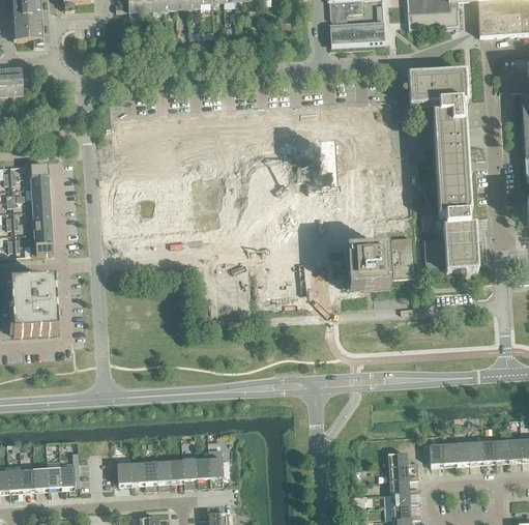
[(12,0),(12,1),(12,8),(13,24),(15,31),(15,40),(17,40),(23,39),(33,39),(41,38),(43,38),(42,30),(42,27),(43,27),(43,25),(42,26),(42,23),(41,6),(40,0),(12,0)]
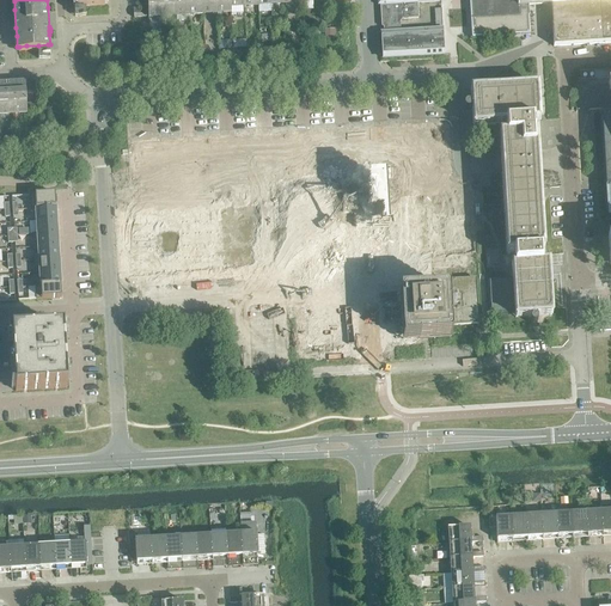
[(148,0),(148,2),(148,8),(148,11),(150,11),(177,10),(176,0),(148,0)]
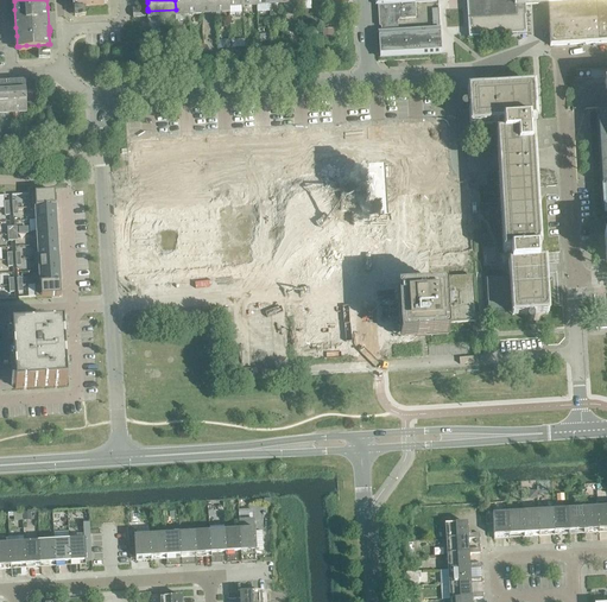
[(175,0),(176,10),(176,16),(188,16),(188,8),(202,7),(201,0),(175,0)]
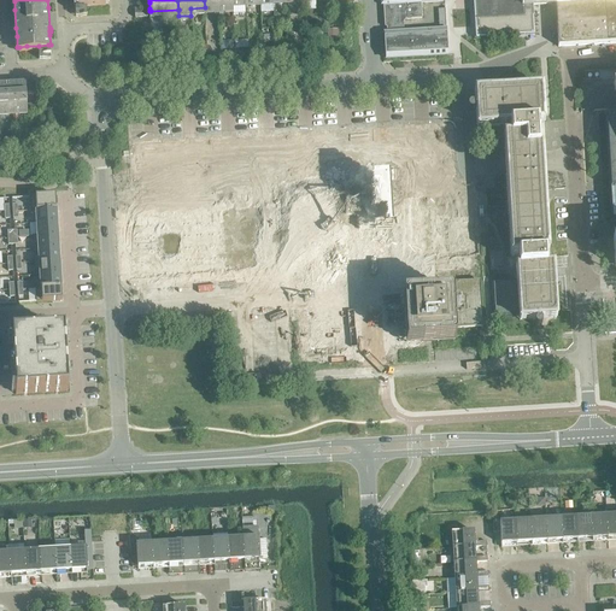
[(387,23),(388,30),(405,29),(404,18),(406,15),(422,13),(421,0),(383,0),(385,16),(387,16),(388,18),(388,21),(387,23)]
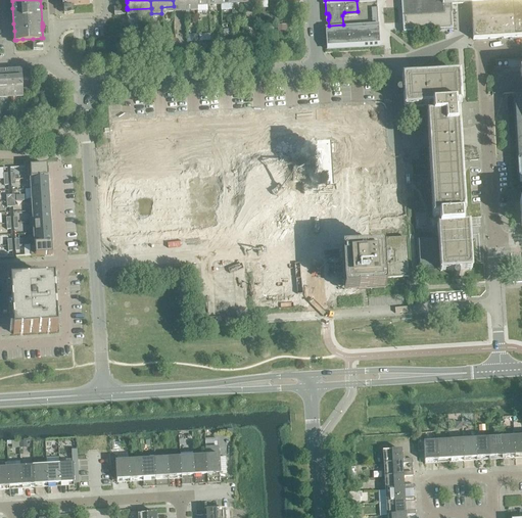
[(401,0),(404,29),(453,25),(451,0),(401,0)]
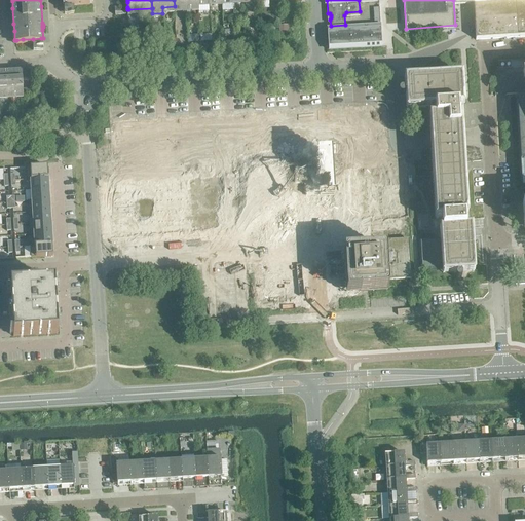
[(474,0),(476,35),(510,33),(524,32),(524,0),(474,0)]
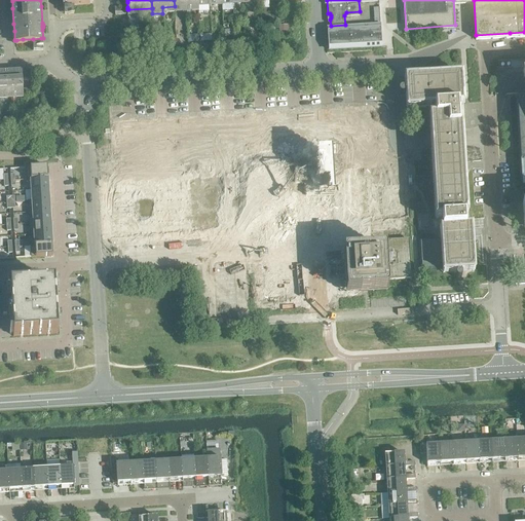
[(289,21),(279,21),(279,29),(289,29),(289,21)]
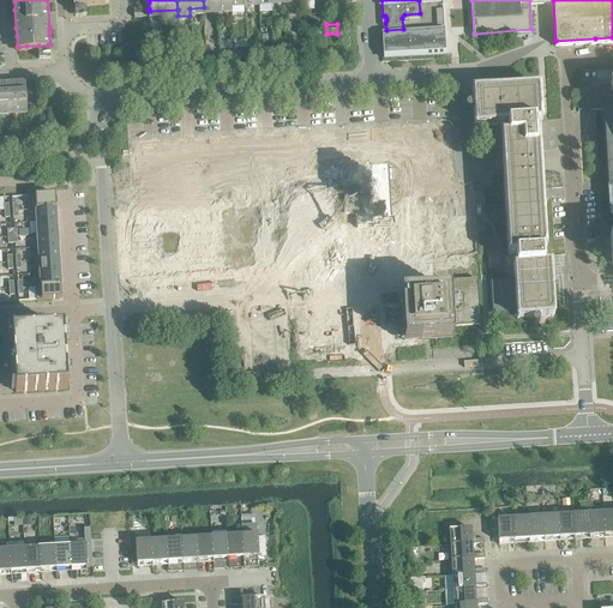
[(445,26),(403,29),(386,30),(383,30),(384,52),(446,48),(445,26)]
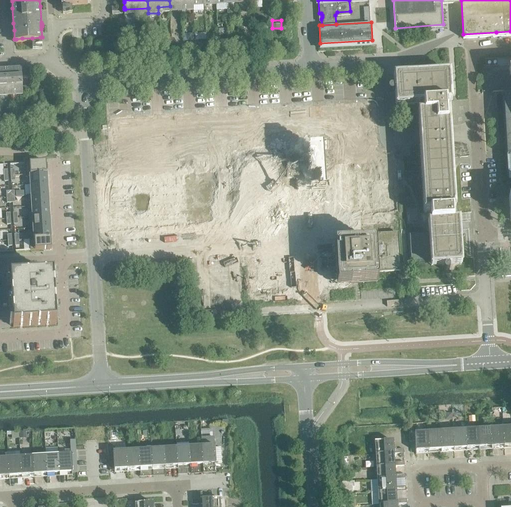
[(6,67),(0,67),(0,90),(22,89),(23,89),(23,87),(23,82),(22,66),(21,66),(13,67),(6,67)]
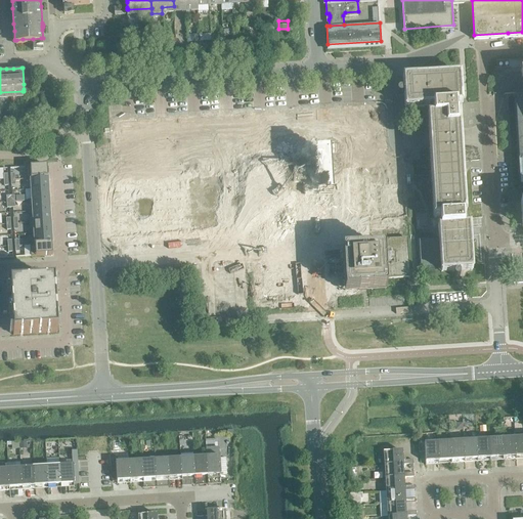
[(398,87),(397,88),(397,90),(398,91),(400,92),(401,92),(403,91),(404,104),(422,103),(422,104),(423,104),(423,105),(424,105),(425,105),(425,104),(425,103),(433,103),(434,105),(434,111),(428,111),(434,214),(435,214),(436,222),(427,223),(427,229),(436,229),(436,233),(418,234),(419,243),(420,257),(420,265),(422,265),(440,263),(440,269),(454,268),(460,267),(474,266),(471,219),(464,220),(464,212),(467,212),(460,109),(456,110),(456,101),(464,101),(462,69),(402,72),(403,86),(402,86),(401,86),(399,86),(398,87)]
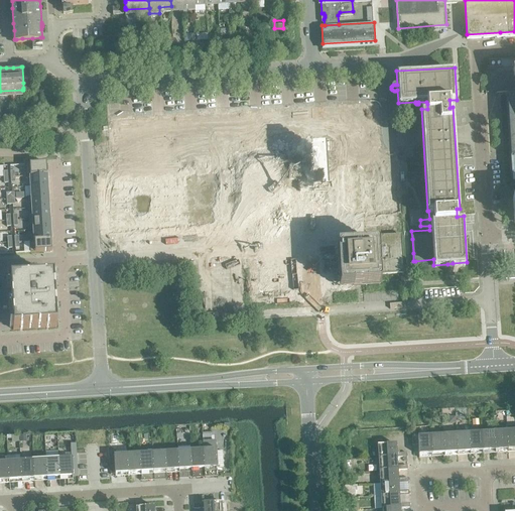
[(24,118),(15,119),(16,126),(16,128),(25,127),(25,125),(24,118)]
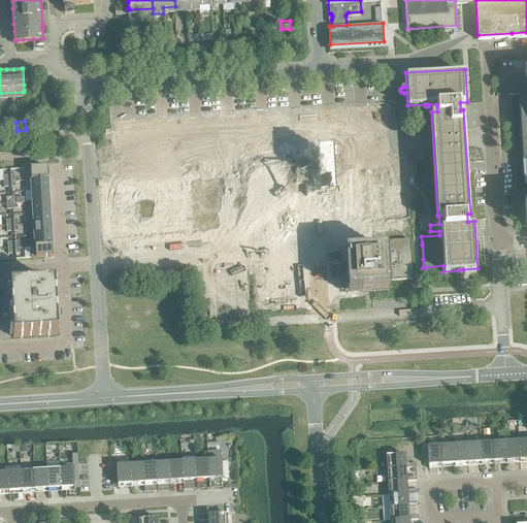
[(47,163),(26,164),(27,175),(48,174),(47,163)]
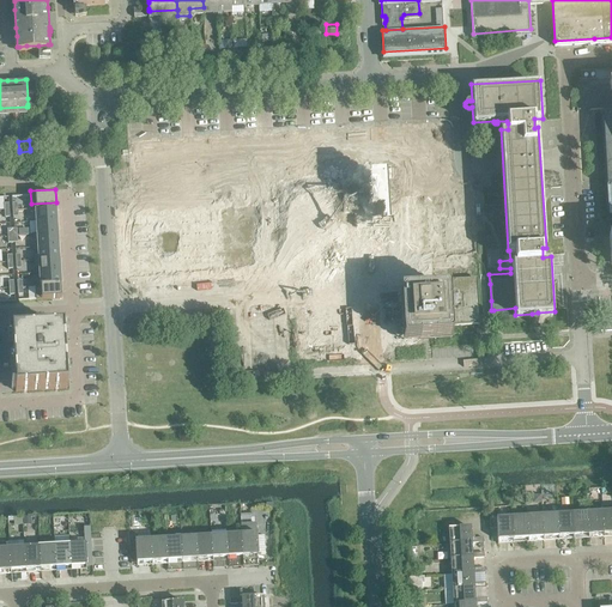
[(56,202),(31,204),(31,205),(36,204),(37,217),(58,216),(56,202)]
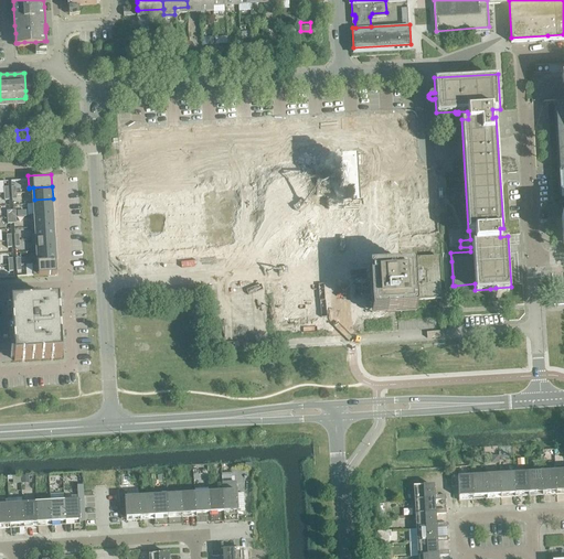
[(35,211),(30,211),(30,212),(53,210),(53,199),(34,200),(35,211)]
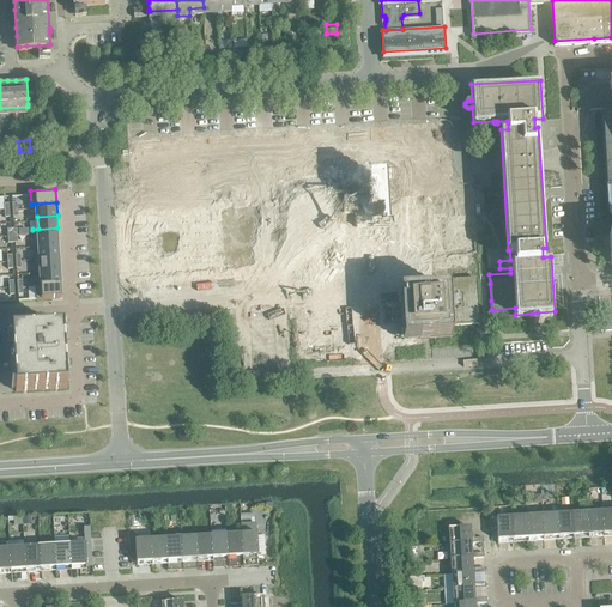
[(58,228),(32,230),(34,243),(59,241),(58,228)]
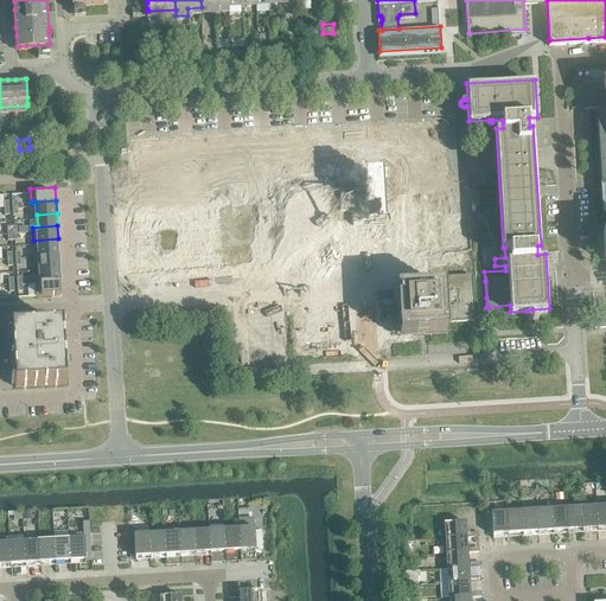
[(58,238),(33,241),(33,253),(59,251),(58,238)]
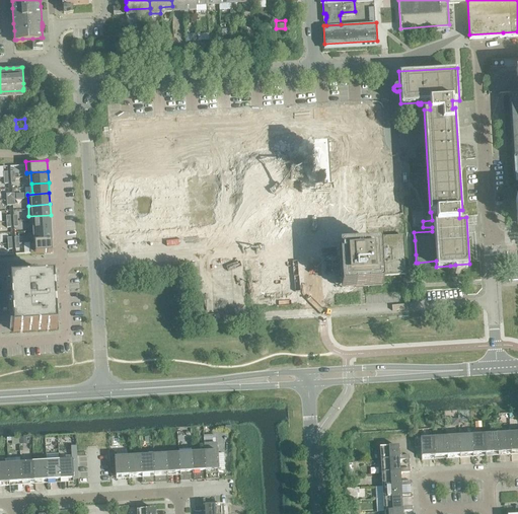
[(51,215),(28,216),(29,227),(51,226),(51,215)]
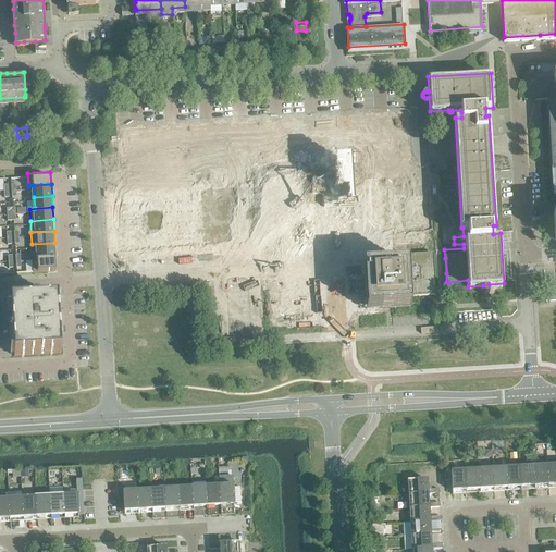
[(54,243),(32,244),(32,245),(35,244),(35,255),(33,255),(33,256),(56,255),(54,243)]
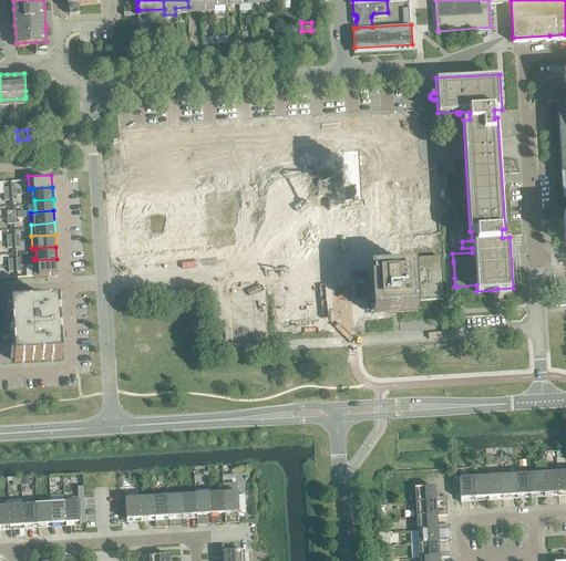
[(57,259),(33,260),(33,272),(58,271),(57,259)]
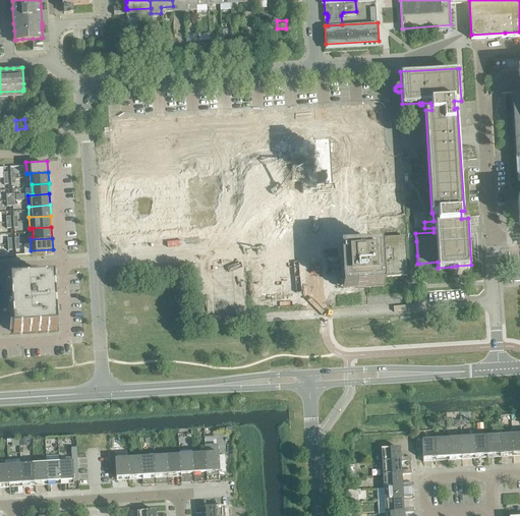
[(58,326),(55,276),(20,278),(10,279),(13,329),(47,327),(48,327),(58,326)]
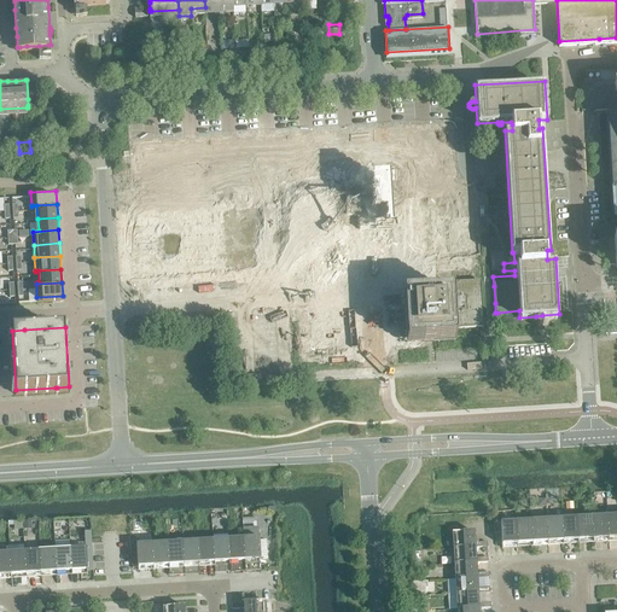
[(607,512),(593,513),(594,534),(609,532),(607,512)]
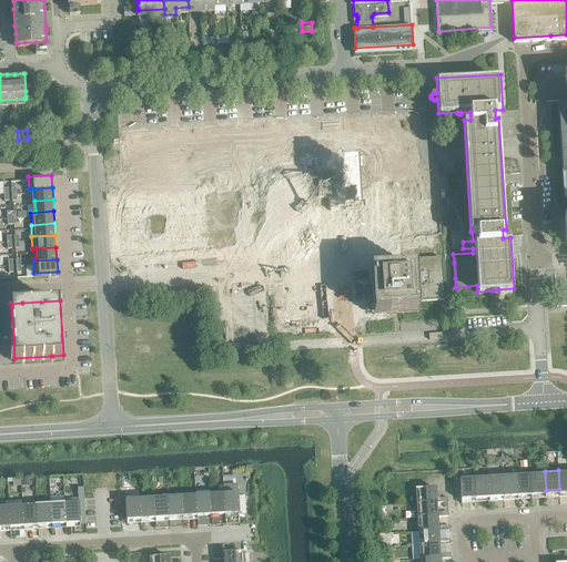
[(164,471),(155,472),(155,481),(165,481),(164,471)]
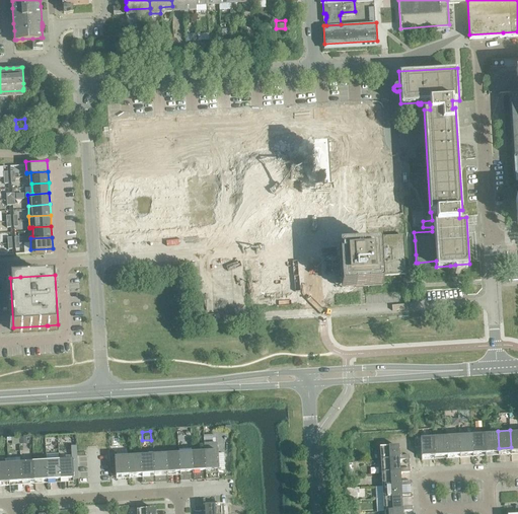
[(498,431),(485,432),(486,449),(499,448),(498,431)]
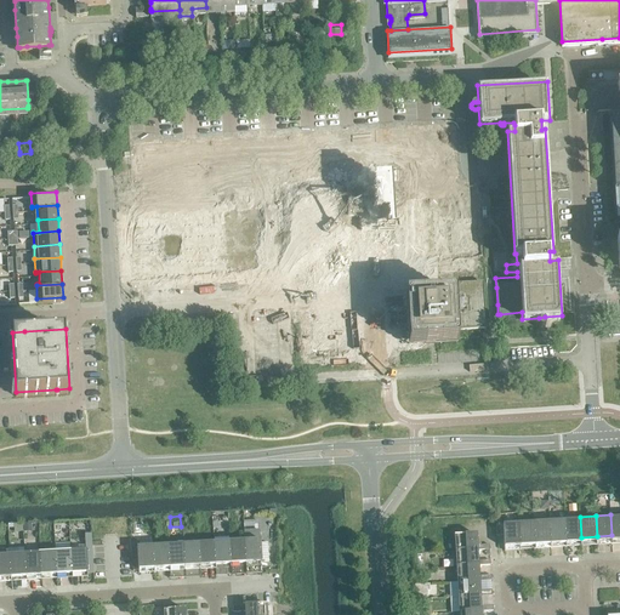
[(566,517),(550,518),(551,540),(567,539),(566,517)]
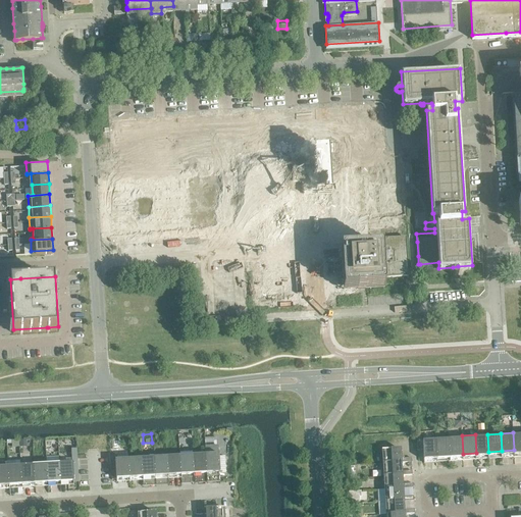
[(487,434),(475,434),(476,453),(488,452),(487,434)]
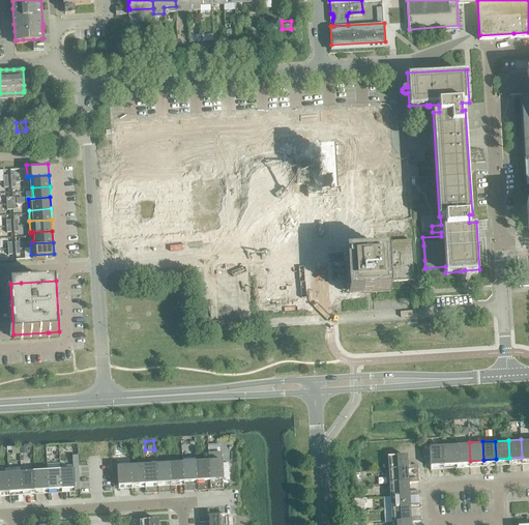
[(469,442),(456,443),(458,461),(470,461),(469,442)]
